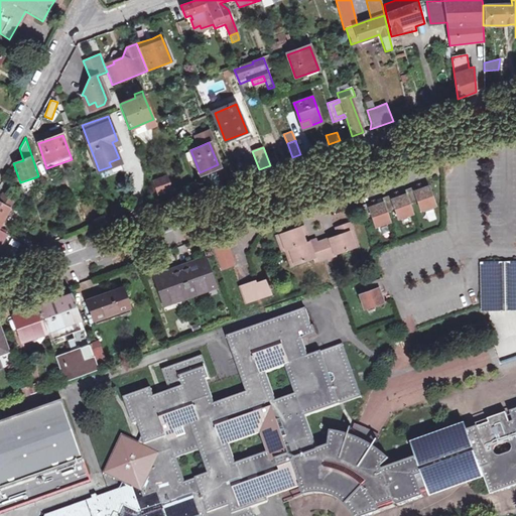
[(120,162),(119,158),(109,162),(111,166),(120,162)]
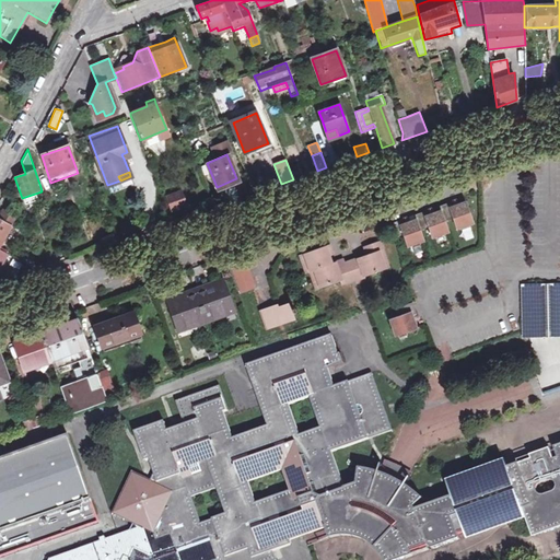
[(178,191),(163,198),(168,211),(184,206),(178,191)]
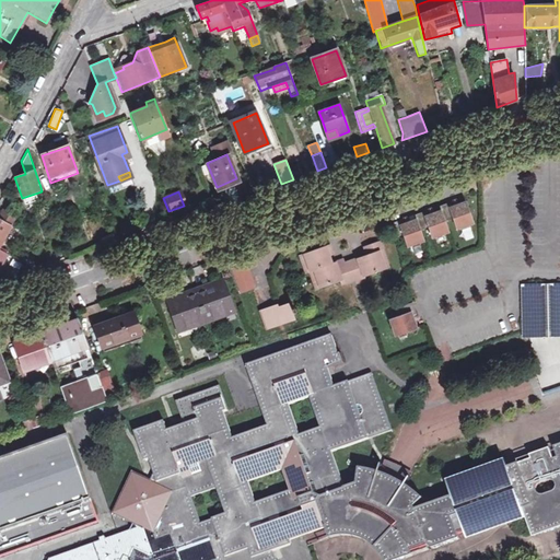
[(447,232),(444,221),(452,219),(455,229),(473,222),(465,201),(454,206),(452,201),(439,206),(440,210),(429,213),(428,210),(413,216),(415,219),(405,222),(404,219),(389,223),(395,240),(403,236),(406,246),(422,241),(419,231),(426,228),(430,237),(447,232)]
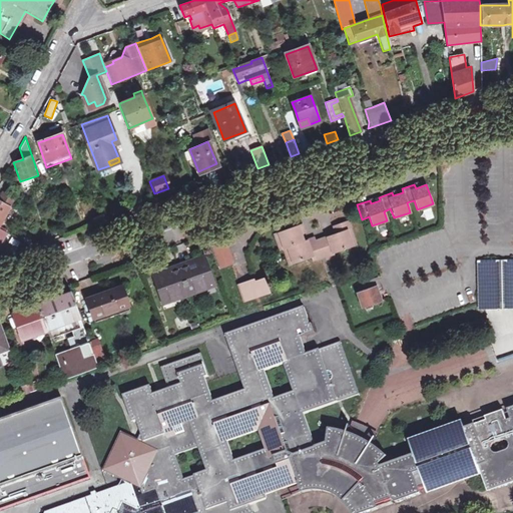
[(11,200),(3,195),(0,199),(9,205),(11,200)]
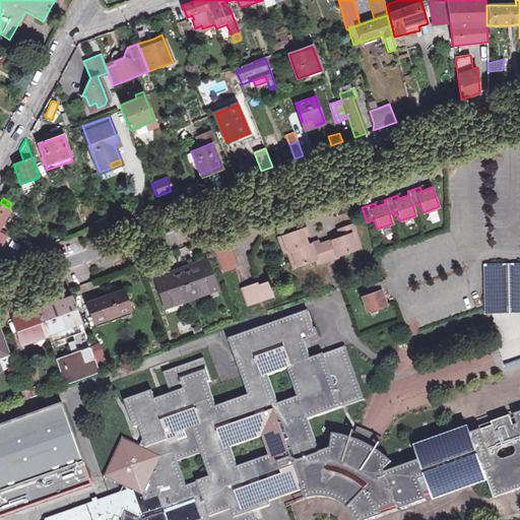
[(0,202),(0,229),(10,208),(9,208),(0,202)]
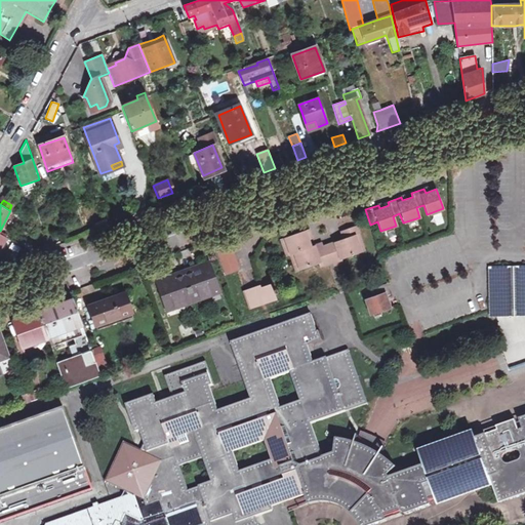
[(309,240),(306,231),(301,232),(279,240),(285,255),(288,254),(294,271),(316,263),(317,266),(326,263),(329,261),(331,260),(332,264),(335,264),(341,260),(340,257),(360,251),(363,250),(355,227),(340,232),(342,239),(331,243),(326,245),(323,246),(320,247),(319,243),(311,246),(308,247),(305,241),(309,240)]
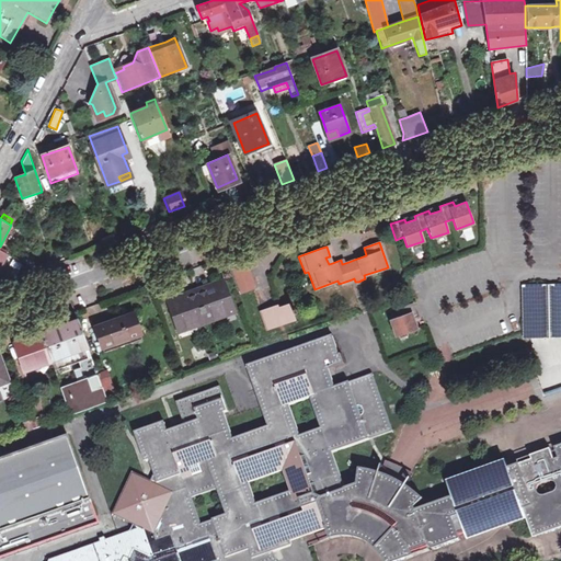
[(239,294),(252,289),(254,288),(245,263),(236,266),(230,268),(239,294)]
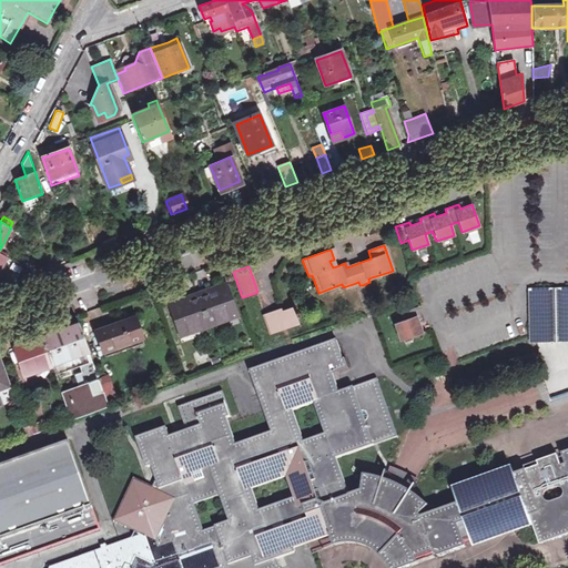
[(198,295),(209,325),(236,316),(225,286),(198,295)]
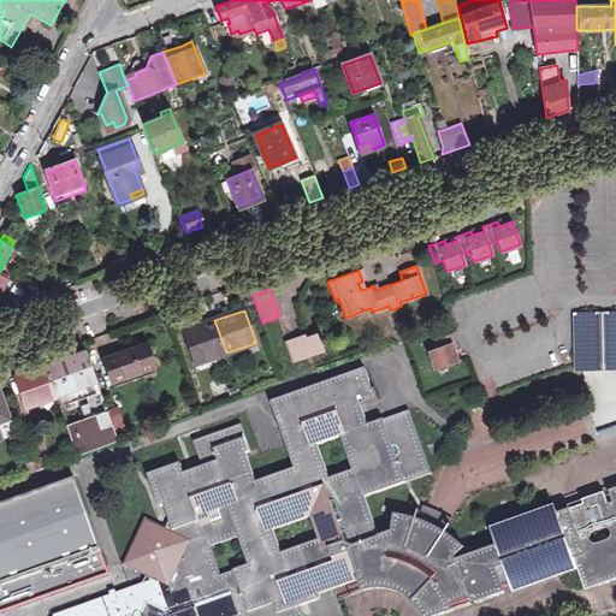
[(603,369),(615,368),(615,312),(576,313),(578,369),(582,369),(603,369)]
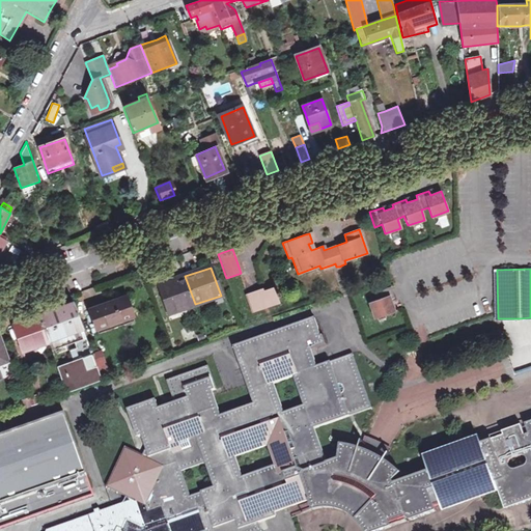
[(170,312),(195,304),(185,276),(161,284),(170,312)]
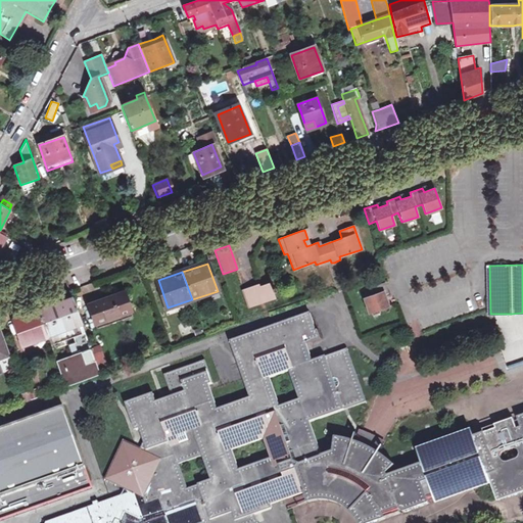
[(369,313),(388,305),(384,296),(389,294),(384,282),(370,287),(373,294),(363,297),(369,313)]
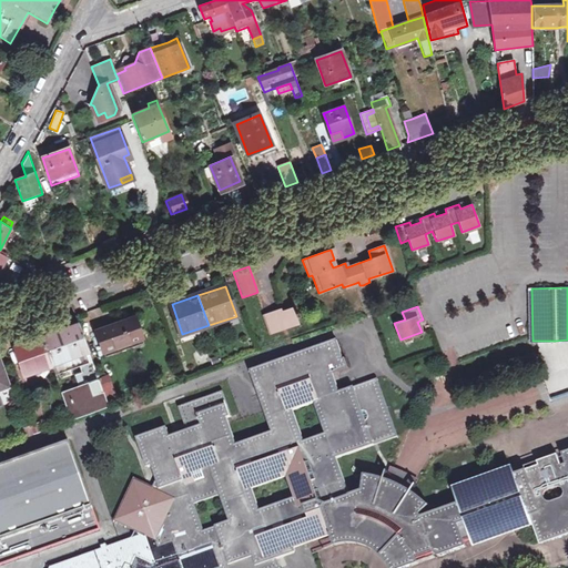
[(281,307),(262,314),(263,317),(270,334),(298,324),(296,318),(294,314),(292,307),(282,311),(281,307)]
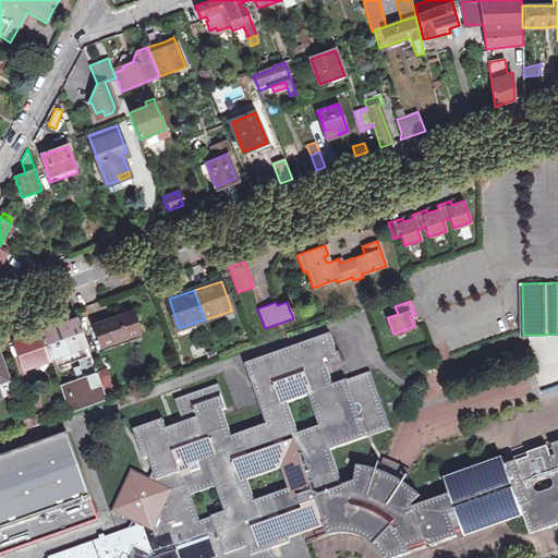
[(120,317),(126,339),(141,335),(133,312),(120,317)]
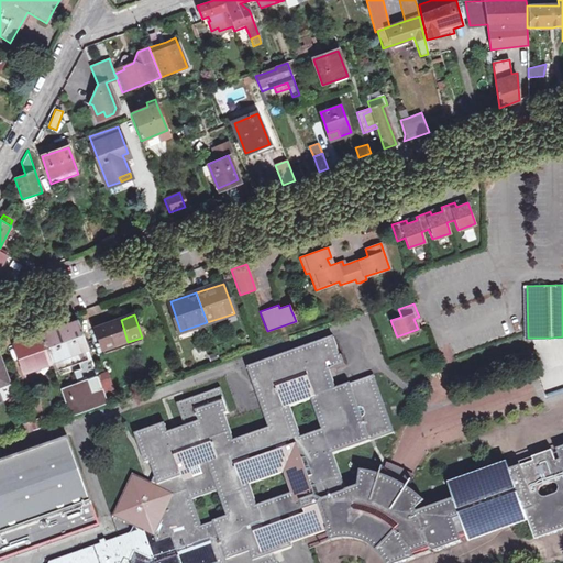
[(103,350),(128,342),(121,320),(113,322),(97,328),(103,350)]
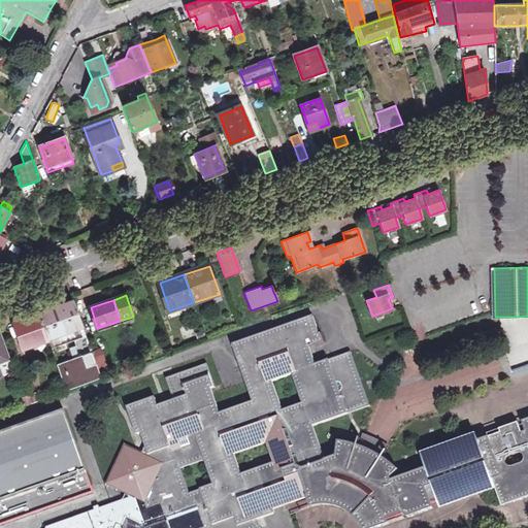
[(38,312),(48,343),(85,331),(73,301),(47,309),(43,311),(38,312)]
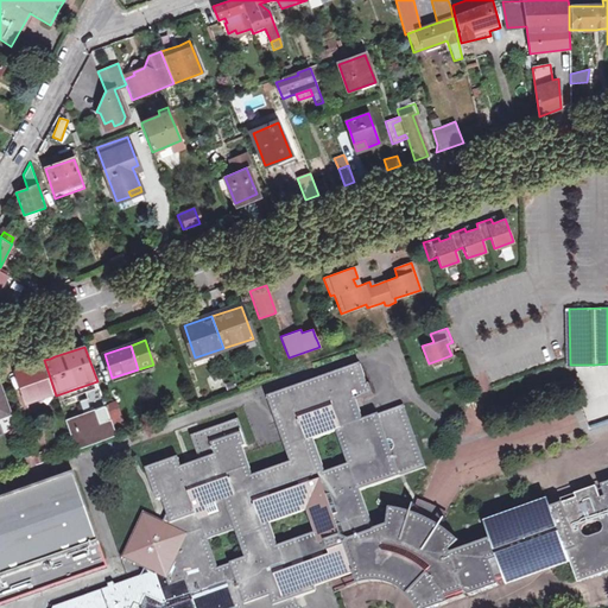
[(38,403),(56,396),(44,360),(13,372),(25,406),(38,403)]
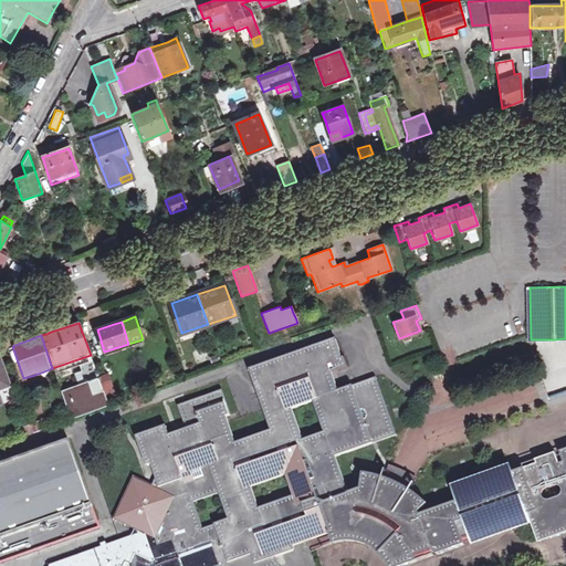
[(415,477),(409,473),(402,470),(398,468),(392,465),(389,464),(387,470),(386,470),(385,473),(383,478),(375,475),(364,473),(360,489),(347,493),(343,480),(344,479),(336,456),(373,442),(396,435),(376,377),(352,386),(337,390),(333,376),(349,370),(344,357),(342,358),(335,338),(249,369),(264,410),(271,430),(234,443),(227,423),(224,417),(229,415),(224,404),(222,397),(220,390),(178,405),(186,428),(168,435),(166,426),(136,436),(146,465),(150,464),(156,478),(152,485),(134,478),(114,519),(135,527),(130,536),(114,542),(107,544),(106,542),(100,544),(101,546),(50,564),(48,565),(202,565),(208,565),(209,559),(216,557),(219,565),(278,565),(279,565),(275,556),(293,549),(292,545),(308,540),(328,532),(331,538),(333,544),(342,542),(352,542),(359,543),(368,546),(375,552),(379,555),(381,557),(387,564),(387,565),(401,565),(417,561),(435,555),(432,551),(433,551),(433,552),(435,552),(435,553),(436,553),(437,554),(438,554),(439,554),(440,554),(440,553),(441,553),(463,545),(462,540),(470,536),(471,542),(530,521),(537,543),(565,532),(565,448),(559,451),(563,461),(559,462),(556,452),(538,459),(540,463),(524,469),(513,472),(511,469),(453,489),(454,493),(457,501),(420,513),(419,512),(427,503),(418,495),(411,491),(413,486),(416,484),(415,483),(417,479),(415,477)]
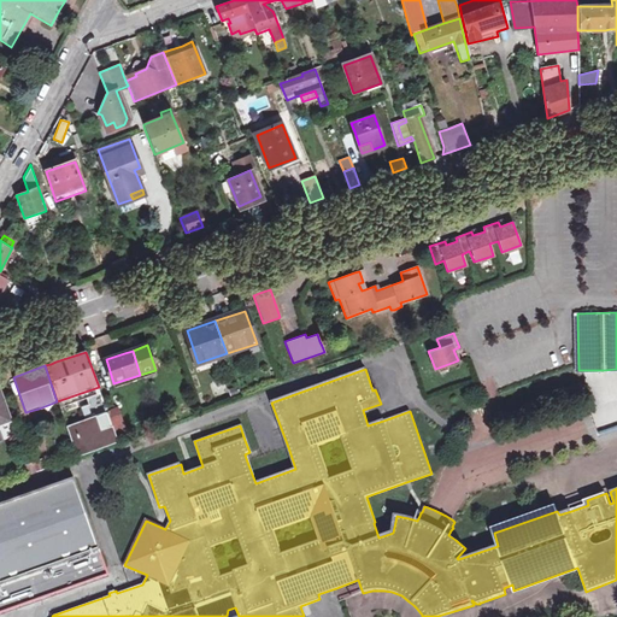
[(100,393),(99,387),(57,401),(59,407),(78,401),(100,393)]
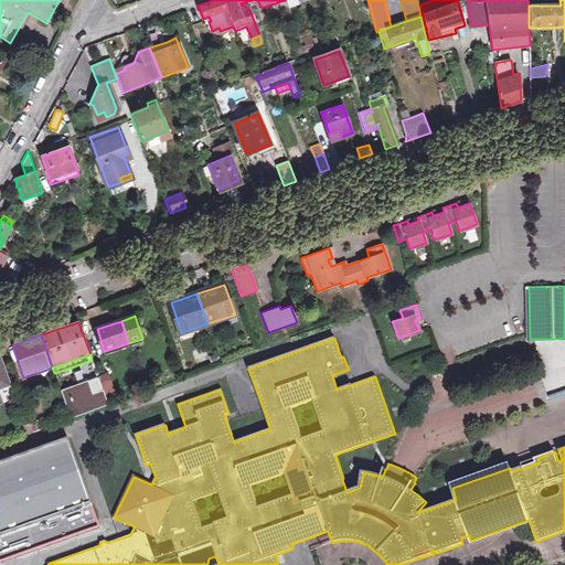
[(98,377),(86,382),(77,385),(61,391),(70,418),(107,405),(98,377)]
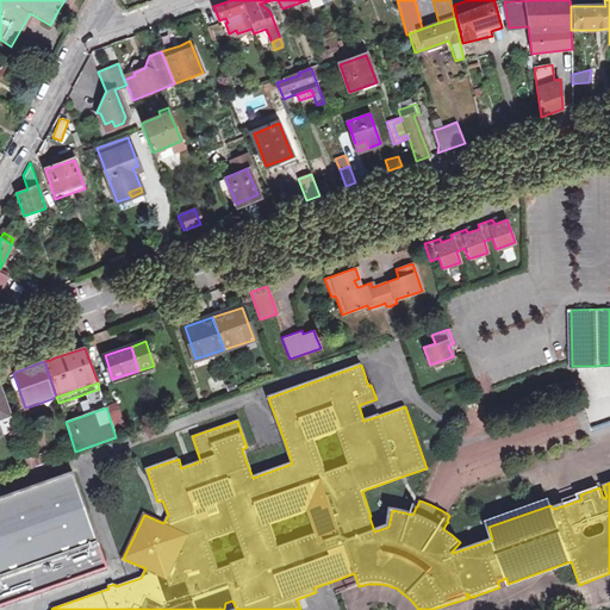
[(32,459),(35,467),(36,466),(43,464),(41,456),(32,459)]
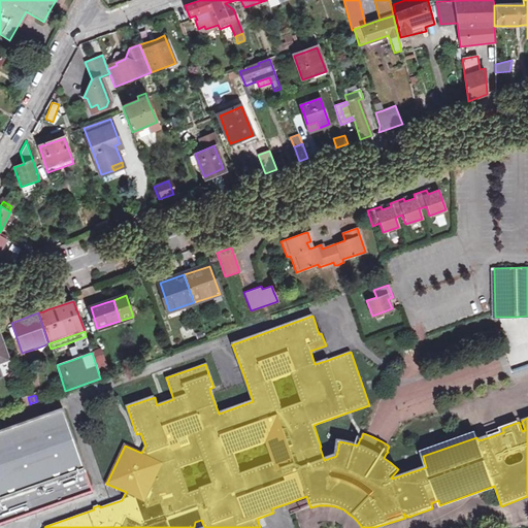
[(30,404),(28,397),(20,399),(22,406),(30,404)]
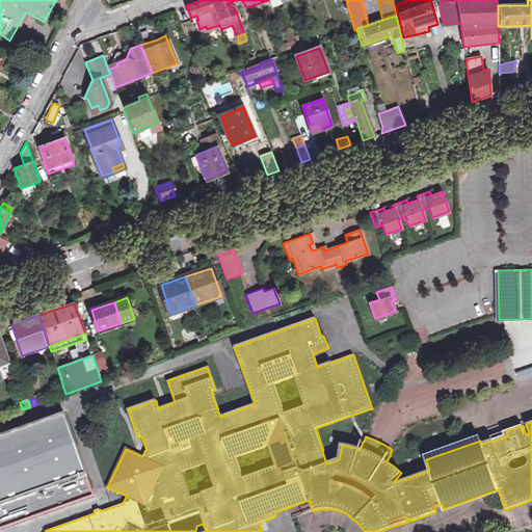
[(0,524),(89,494),(81,469),(61,411),(0,432),(0,524)]
